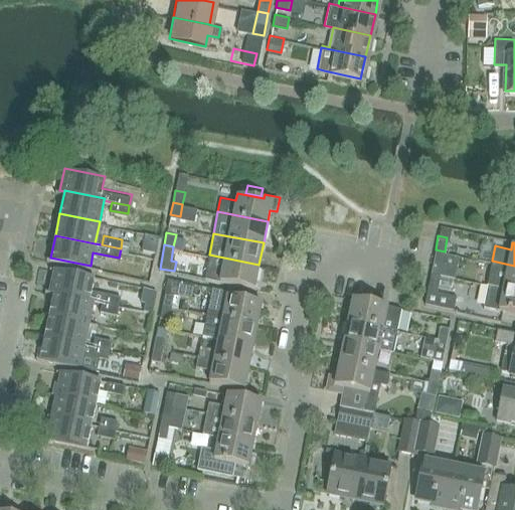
[(443,264),(445,251),(436,249),(434,263),(443,264)]
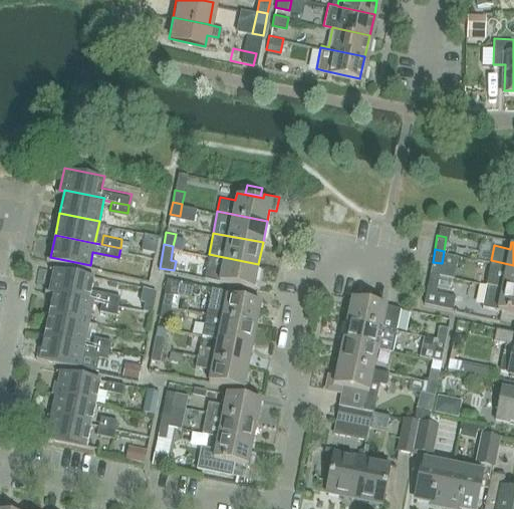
[(254,285),(258,264),(209,254),(204,276),(254,285)]
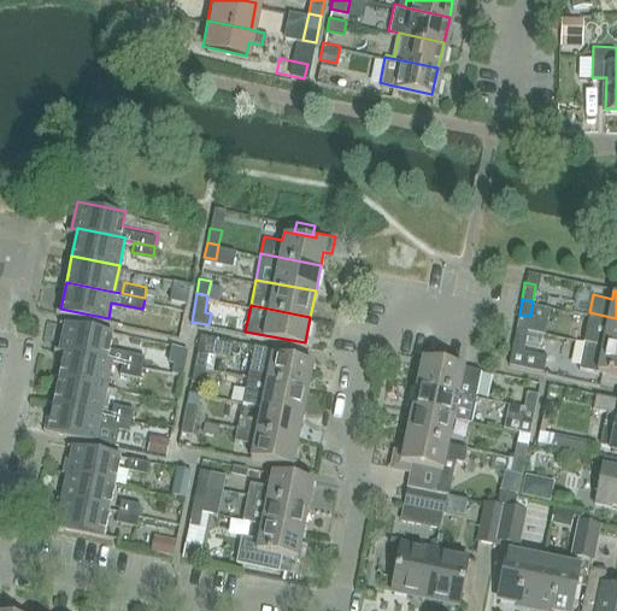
[(616,345),(616,318),(589,312),(583,339),(616,345)]
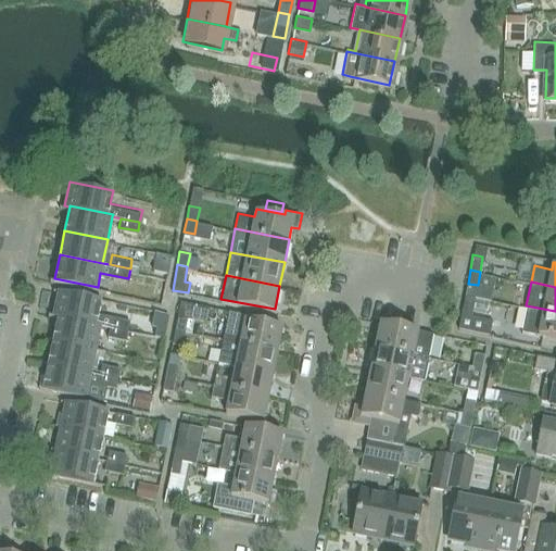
[(53,312),(59,313),(59,312),(100,321),(100,323),(109,325),(109,323),(127,327),(129,317),(98,311),(101,297),(59,288),(53,312)]
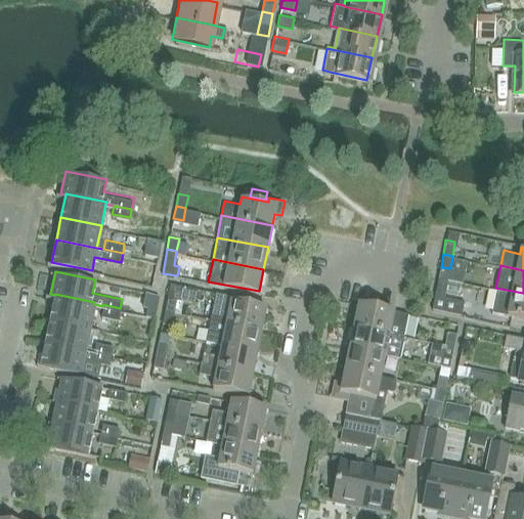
[(447,276),(438,275),(431,308),(461,314),(464,300),(444,296),(447,276)]
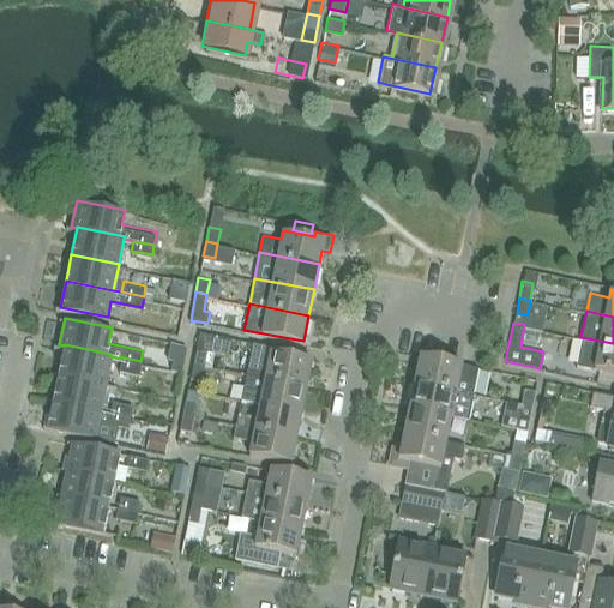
[(613,371),(613,343),(581,337),(578,353),(597,356),(595,367),(613,371)]
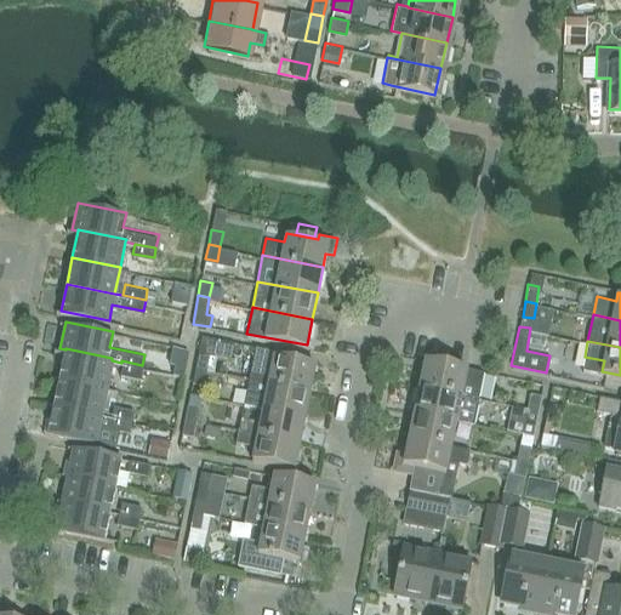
[(257,347),(251,379),(311,389),(317,364),(305,362),(306,357),(257,347)]
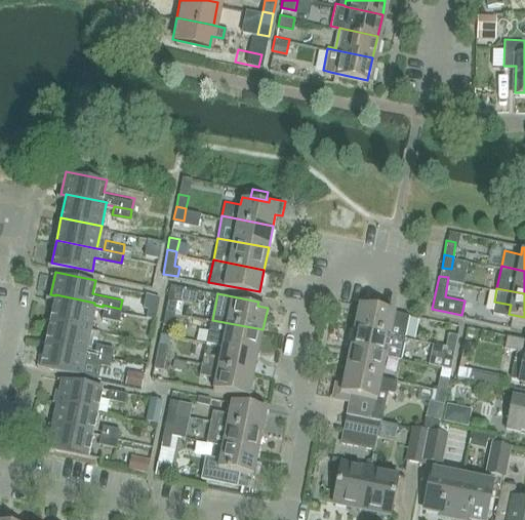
[(89,325),(94,305),(94,303),(55,294),(55,295),(51,318),(89,325)]
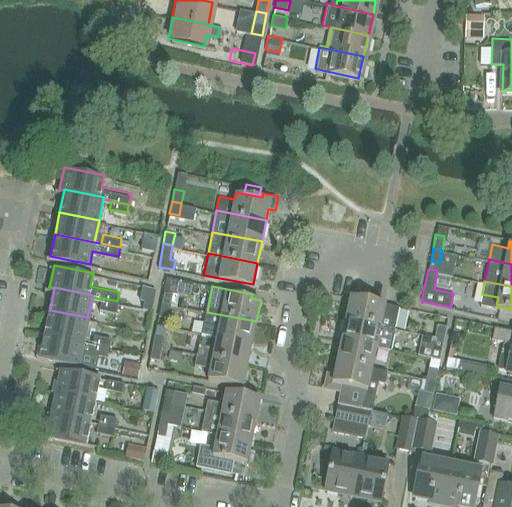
[(164,288),(162,302),(171,304),(174,290),(164,288)]
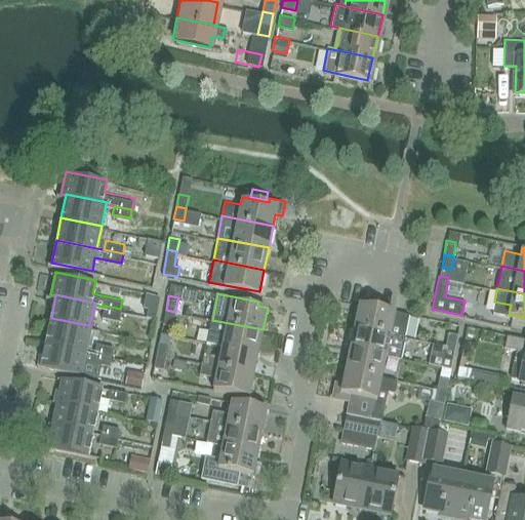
[(360,304),(356,325),(405,335),(409,314),(360,304)]
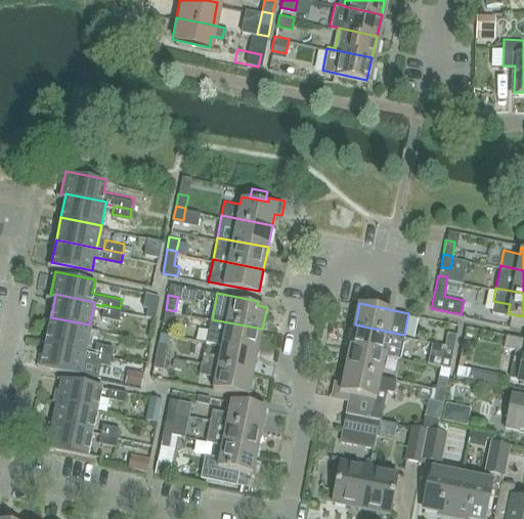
[(119,317),(120,308),(102,304),(102,306),(101,313),(119,317)]
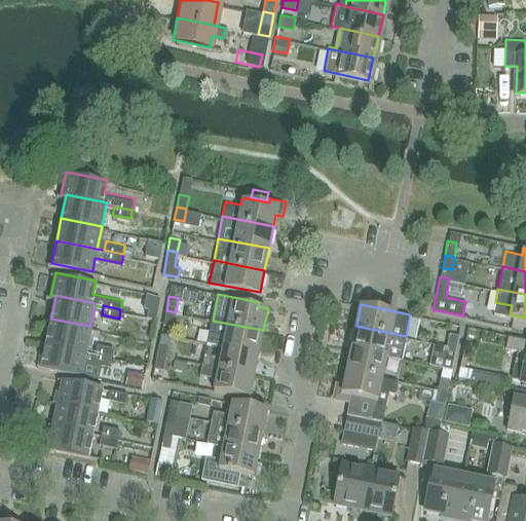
[(174,325),(176,312),(166,310),(164,323),(174,325)]
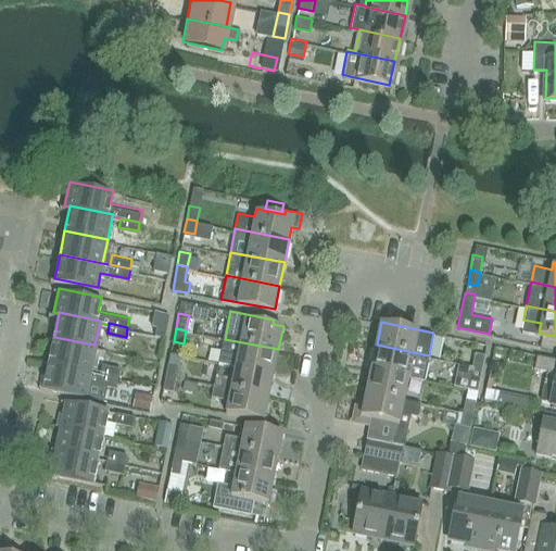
[(90,370),(95,345),(54,337),(49,361),(90,370)]
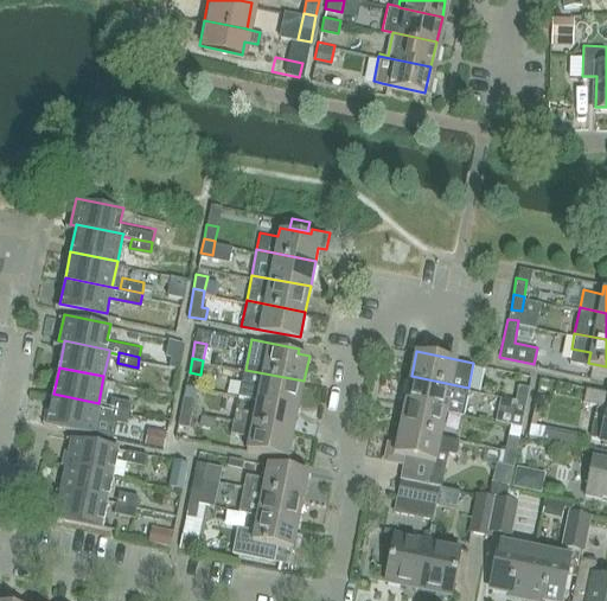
[(299,407),(304,381),(246,370),(240,395),(259,398),(299,407)]
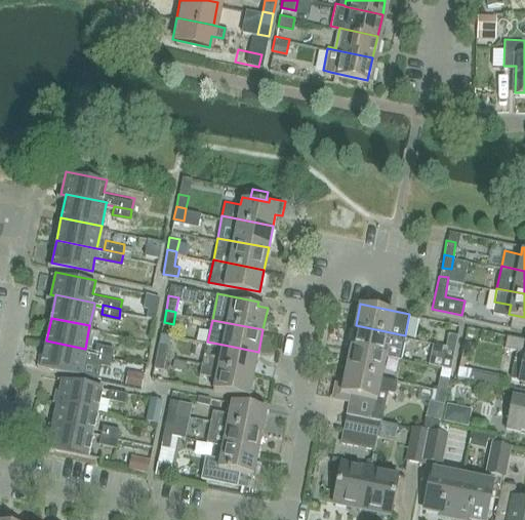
[(400,357),(405,335),(356,325),(351,348),(386,354),(400,357)]
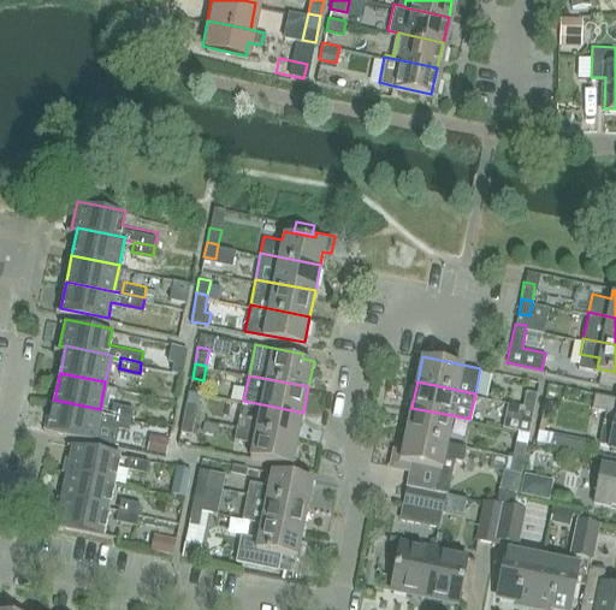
[(526,389),(522,403),(533,406),(535,391),(526,389)]
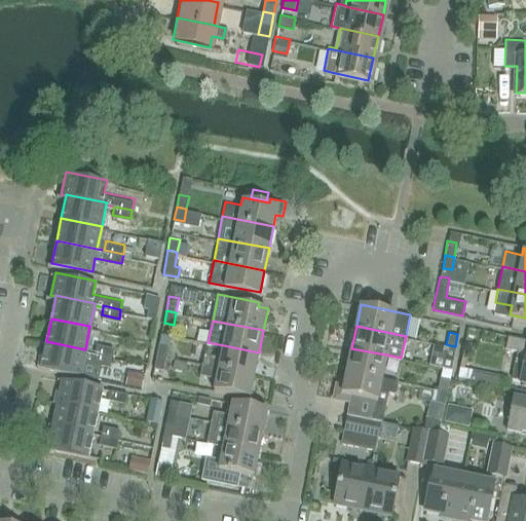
[(525,337),(519,336),(508,334),(504,346),(517,349),(515,360),(512,377),(521,378),(521,379),(525,380),(525,337)]
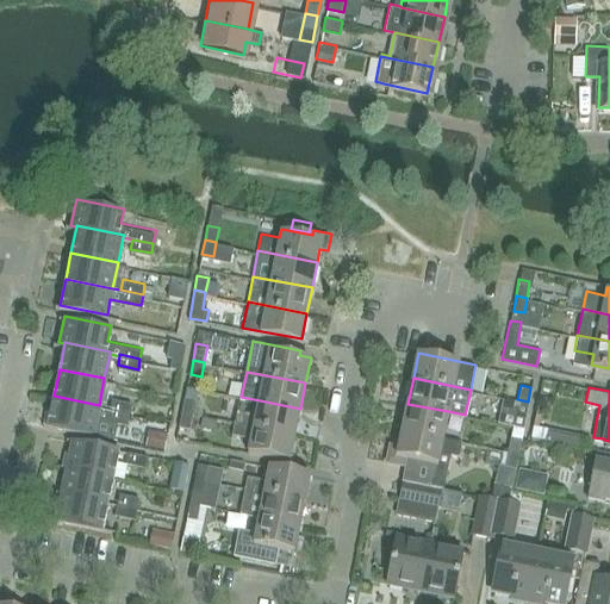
[(93,431),(99,405),(54,396),(49,422),(93,431)]
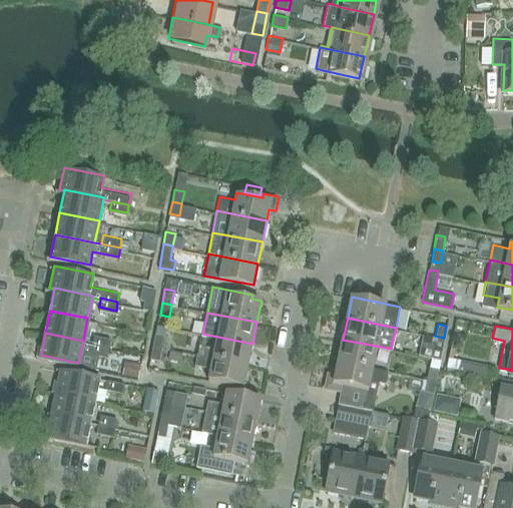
[(93,333),(92,342),(108,345),(110,336),(93,333)]
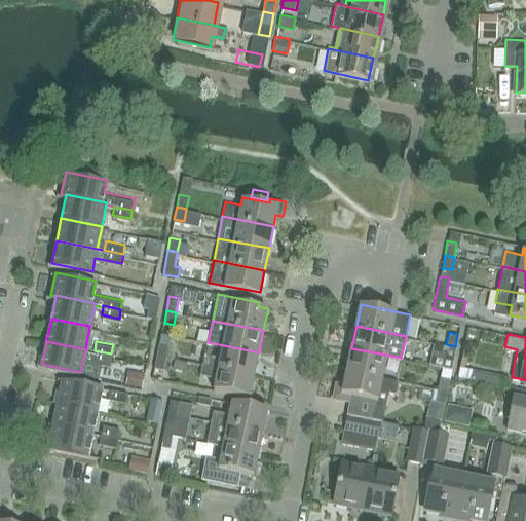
[(160,341),(157,356),(167,357),(171,343),(160,341)]
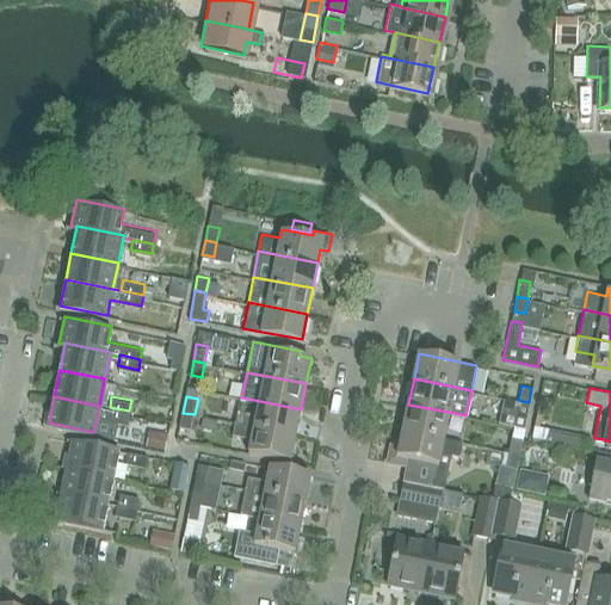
[(525,417),(529,402),(518,400),(516,415),(525,417)]
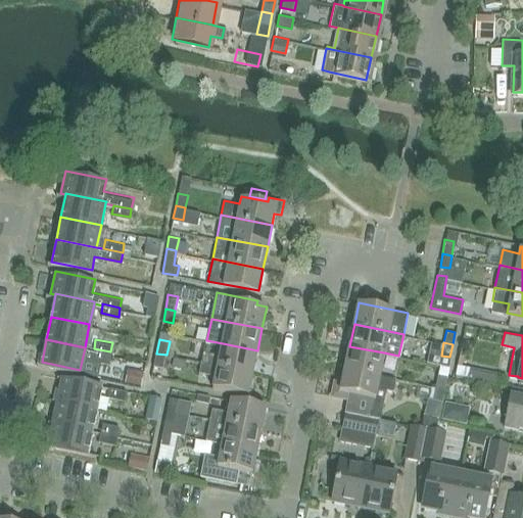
[(253,373),(257,350),(223,343),(221,354),(202,349),(200,362),(253,373)]
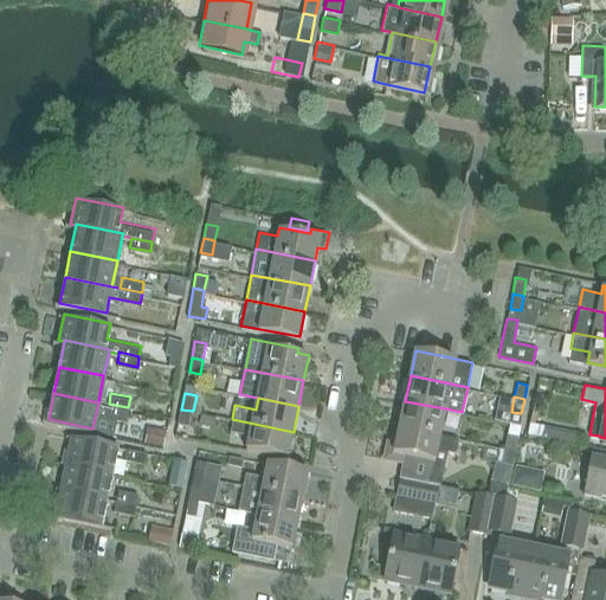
[(440,434),(445,408),(405,401),(400,426),(440,434)]
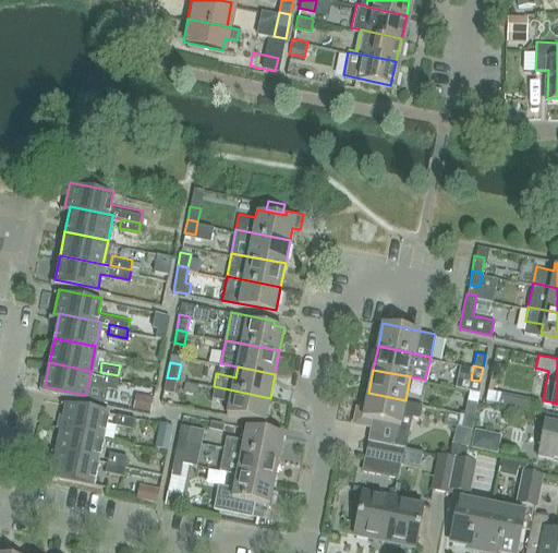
[(116,386),(118,375),(100,372),(98,382),(116,386)]
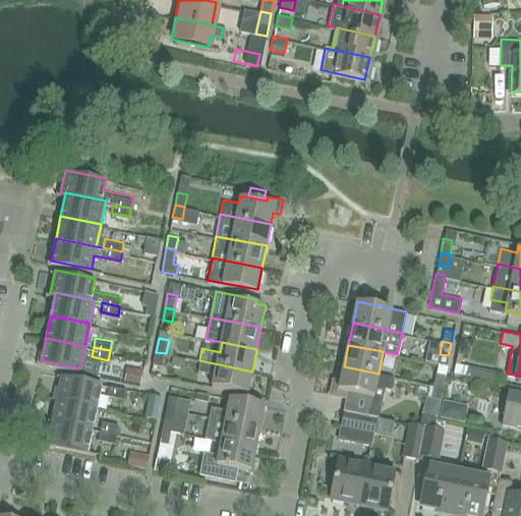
[(164,364),(166,353),(156,352),(154,362),(164,364)]
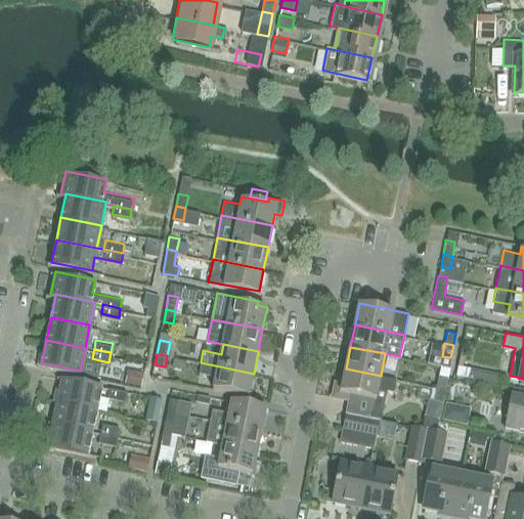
[(131,371),(146,374),(149,360),(134,356),(131,371)]
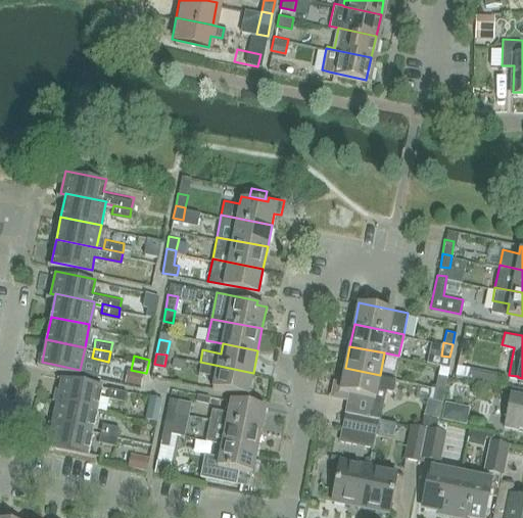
[(248,395),(253,373),(200,362),(198,372),(217,376),(214,388),(248,395)]
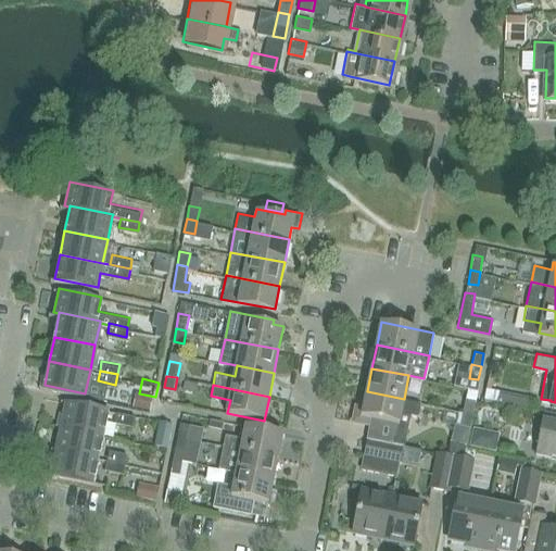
[(529,395),(500,388),(497,400),(527,405),(529,395)]
